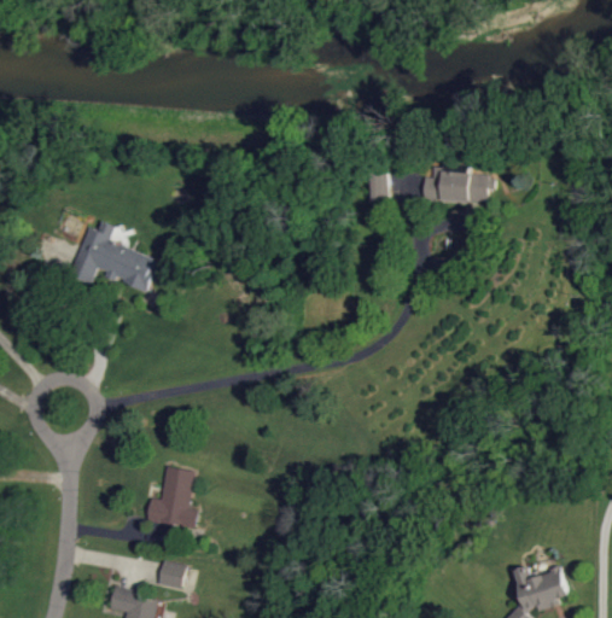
[(423,198),(490,203),(493,174),(432,170),(432,178),(424,176),(423,198)]
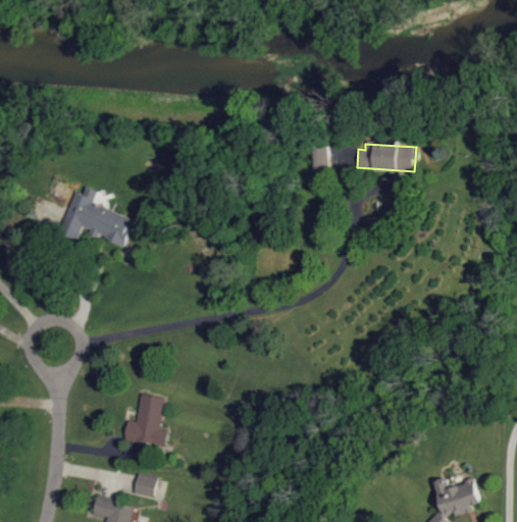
[(131,217),(103,209),(107,196),(100,193),(101,192),(88,188),(86,194),(72,191),(59,233),(76,239),(80,228),(97,233),(97,236),(123,244),(131,217)]
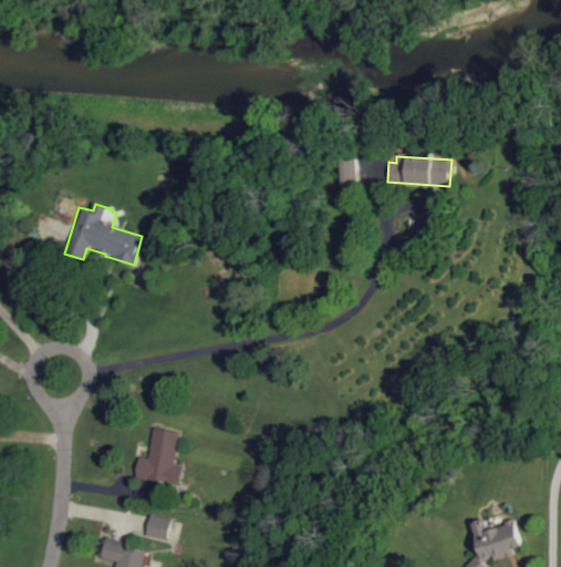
[(146,457),(137,456),(133,477),(177,485),(180,467),(172,466),(177,432),(152,428),(146,457)]
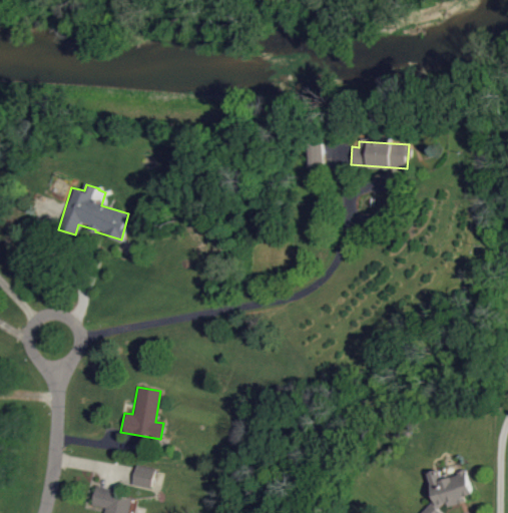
[(149,489),(154,470),(135,464),(130,484),(149,489)]
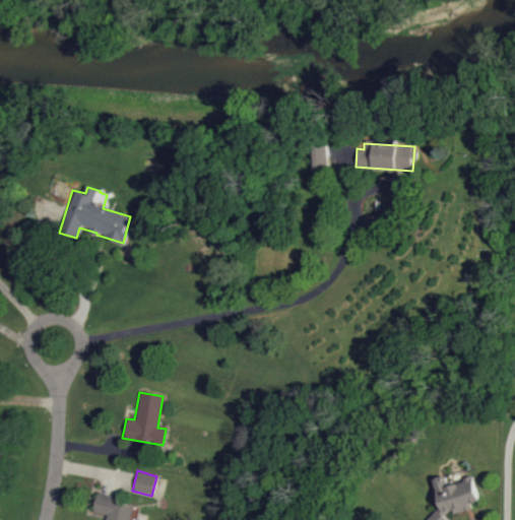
[(441,512),(432,515),(433,519),(430,519),(446,519),(445,514),(479,503),(470,475),(445,483),(443,476),(431,480),(441,512)]
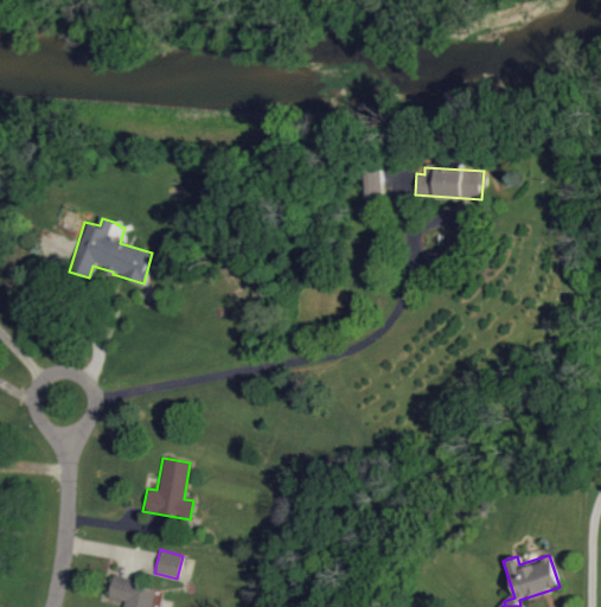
[(149,606),(154,587),(110,579),(107,598),(122,601),(121,606),(149,606)]
